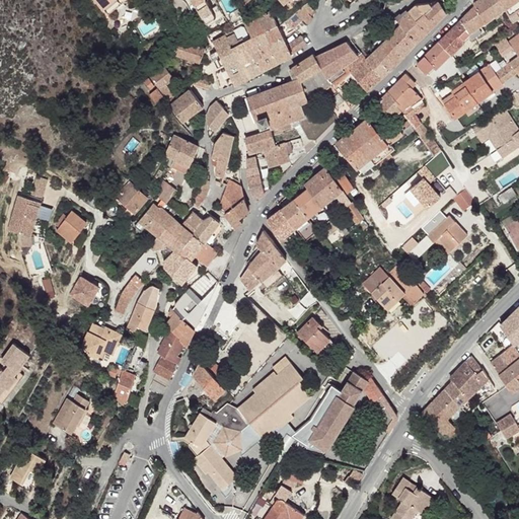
[(90,0),(113,21),(133,0),(90,0)]
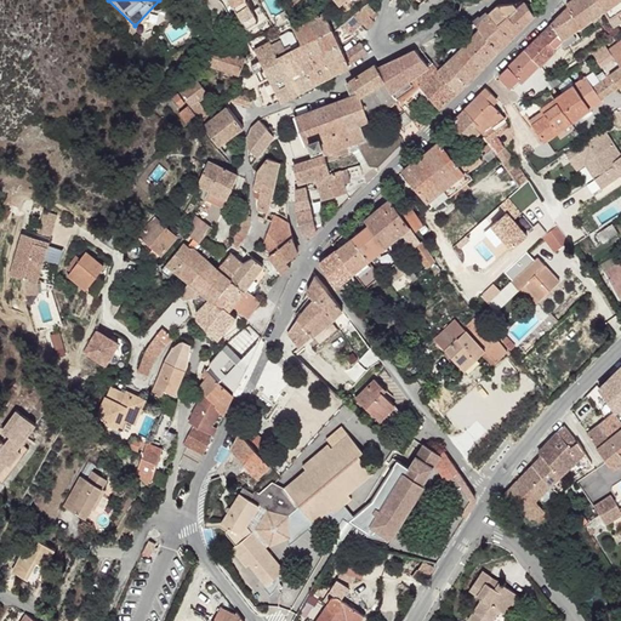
[(256,0),(243,0),(239,4),(249,13),(260,4),(256,0)]
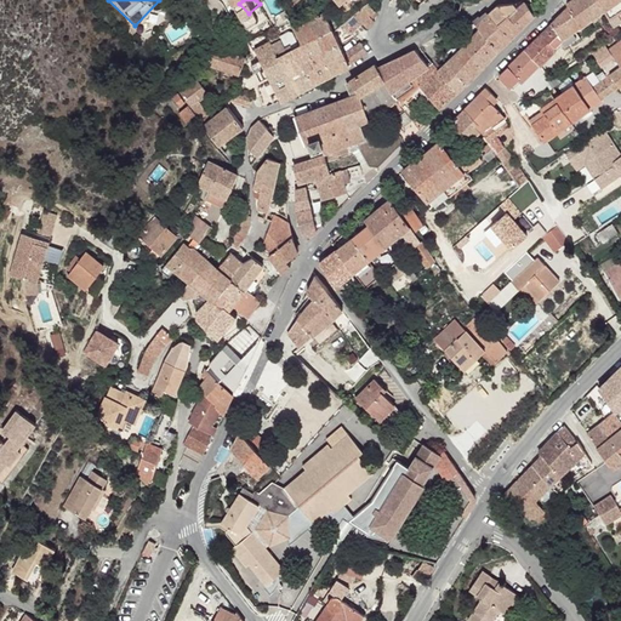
[(598,0),(575,0),(569,6),(570,9),(580,24),(604,10),(598,0)]
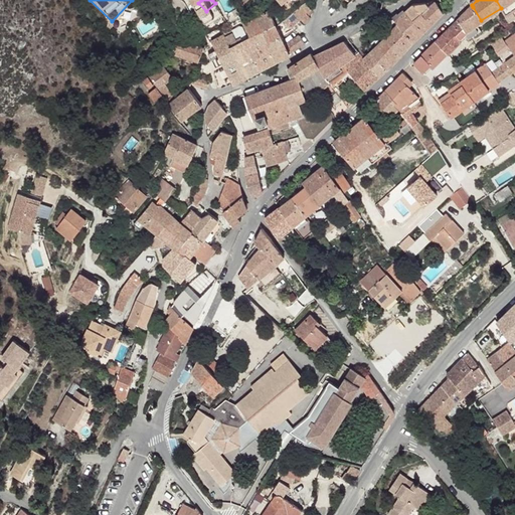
[(514,0),(496,0),(501,8),(504,12),(511,8),(514,14),(514,0)]
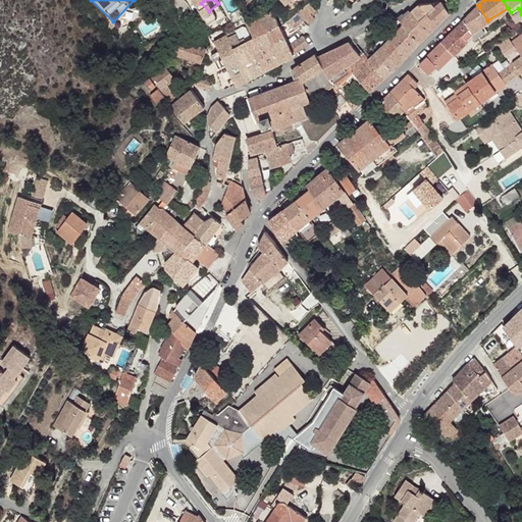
[(432,8),(419,20),(428,32),(448,11),(439,2),(432,8)]
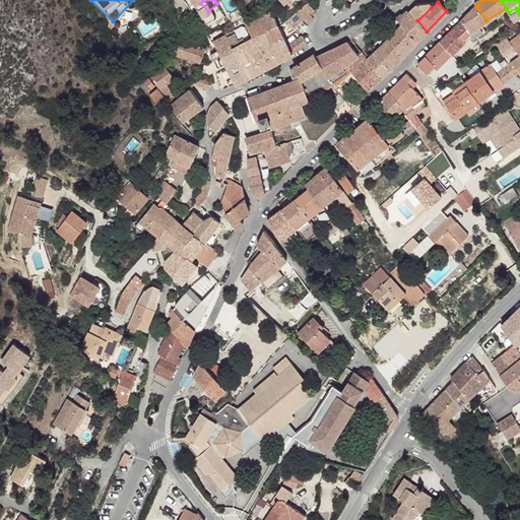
[(307,6),(298,13),(303,18),(307,23),(313,17),(309,12),(314,9),(309,4),(307,6)]
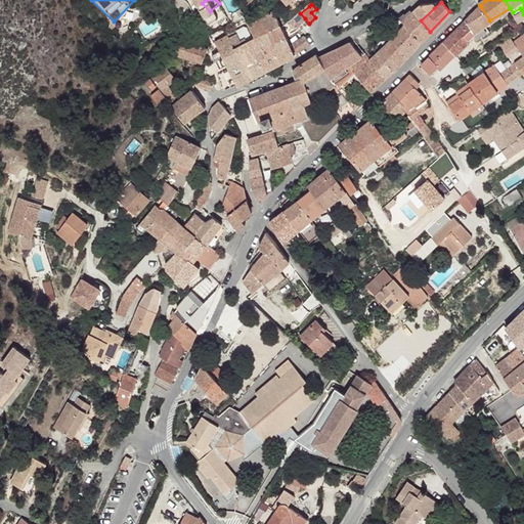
[(420,4),(412,11),(421,20),(434,8),(431,4),(420,4)]
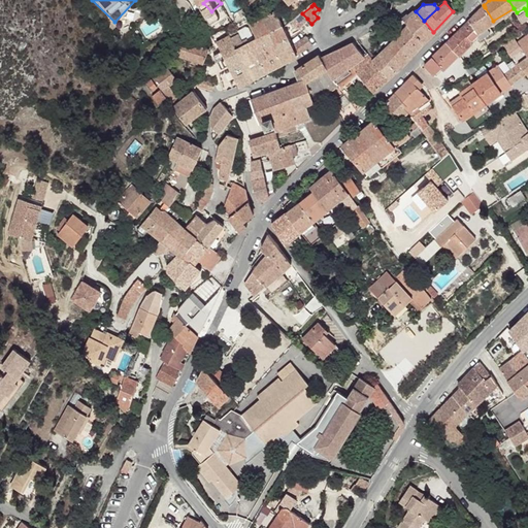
[(467,20),(446,41),(458,54),(460,55),(473,42),(468,36),(475,27),(479,32),(488,26),(491,28),(495,26),(493,21),(485,7),(467,20)]
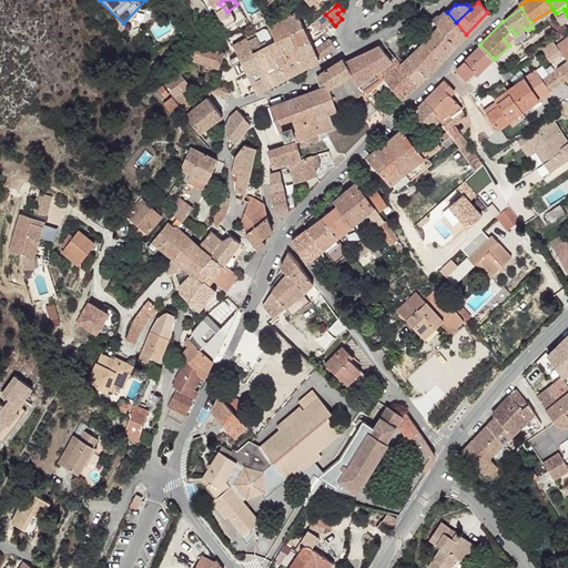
[(564,9),(556,13),(560,20),(567,16),(564,9)]
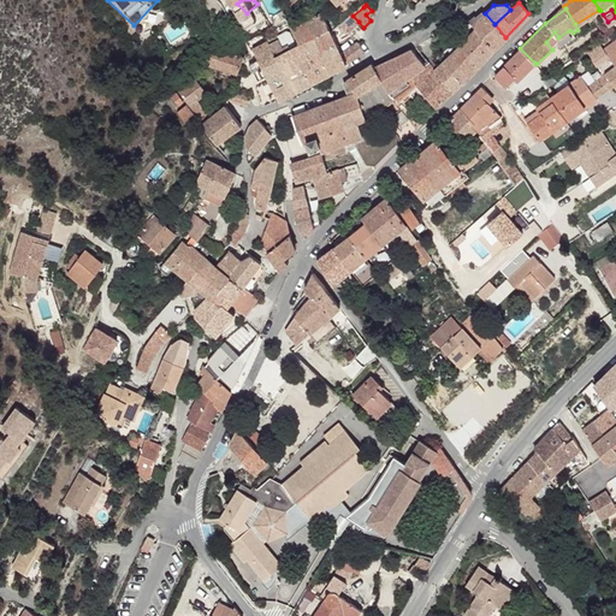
[(323,12),(292,28),(300,41),(306,61),(311,82),(325,73),(342,65),(362,54),(357,43),(343,51),(339,45),(338,42),(332,30),(331,28),(323,12)]
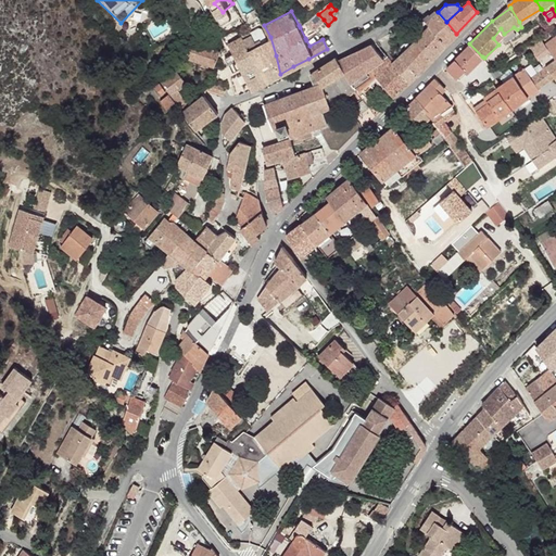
[(438,12),(426,22),(430,27),(445,45),(456,34),(446,22),(438,12)]
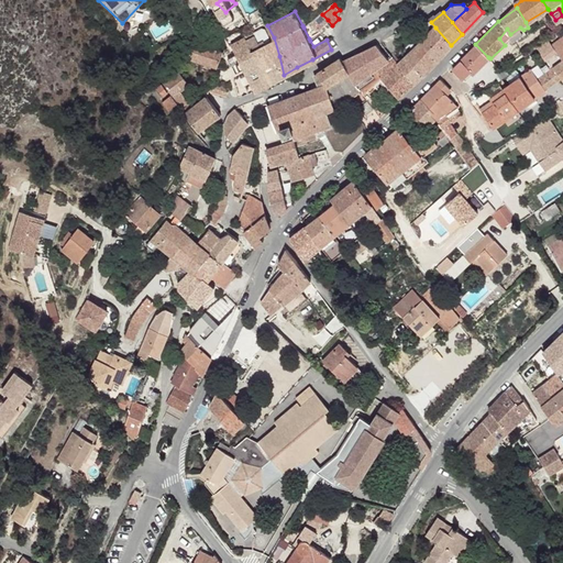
[(319,15),(312,21),(319,28),(328,20),(322,14),(319,15)]
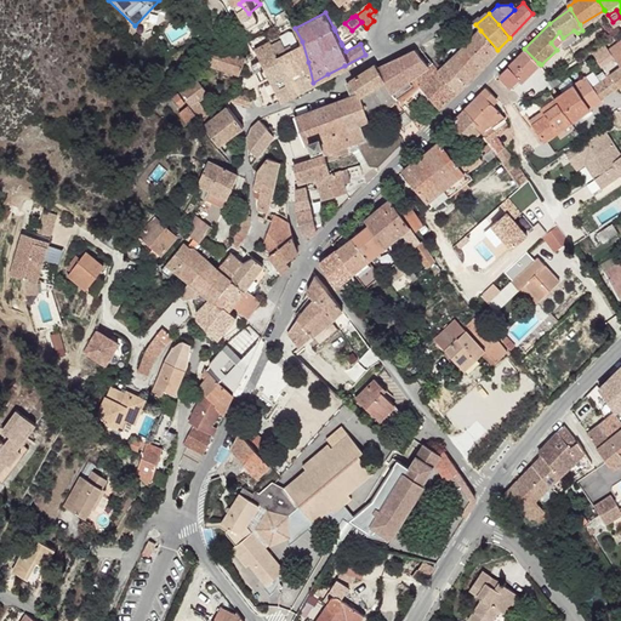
[(200,27),(205,33),(214,28),(209,21),(200,27)]
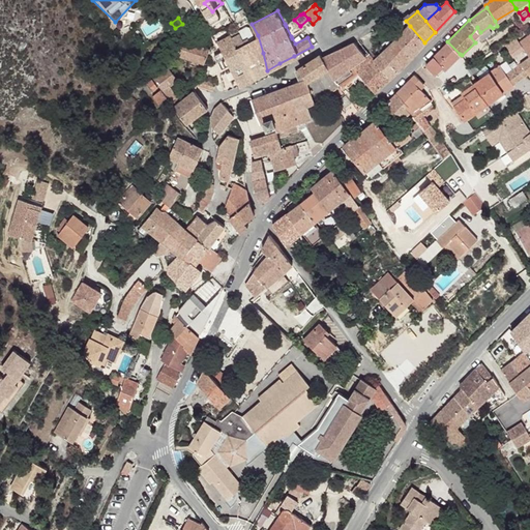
[(252,24),(230,36),(236,47),(258,35),(252,24)]
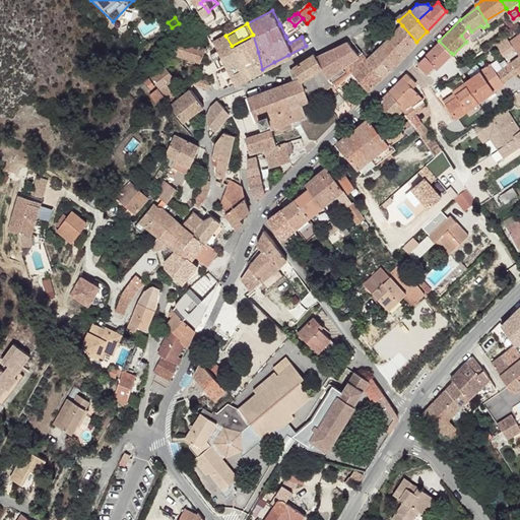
[(402,25),(388,40),(403,56),(412,47),(416,42),(402,25)]
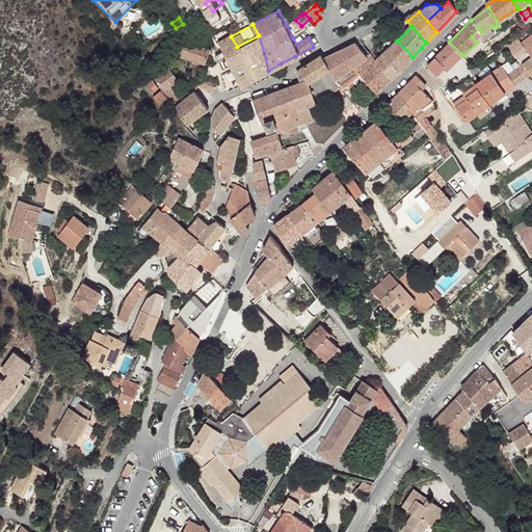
[(237,47),(231,36),(223,52),(216,57),(221,65),(229,61),(234,71),(247,62),(264,53),(259,35),(237,47)]
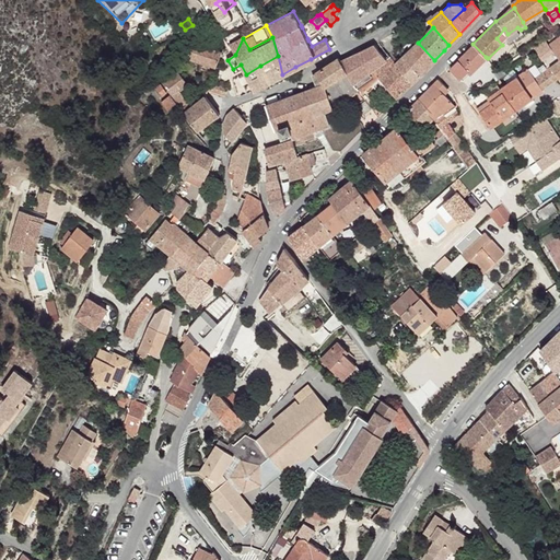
[(418,43),(405,55),(410,62),(409,63),(420,74),(434,60),(418,43)]
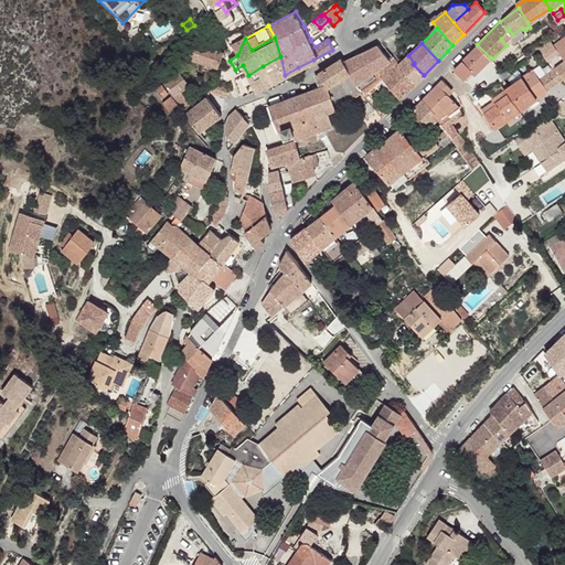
[(477,44),(454,67),(465,77),(476,67),(478,70),(490,57),(477,44)]
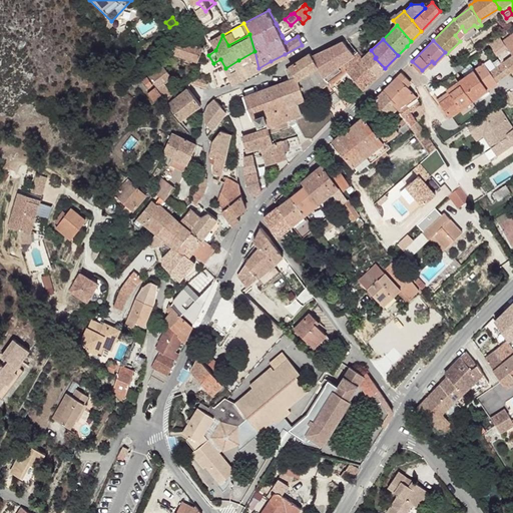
[(344,41),(314,57),(320,67),(324,74),(342,62),(354,53),(344,41)]
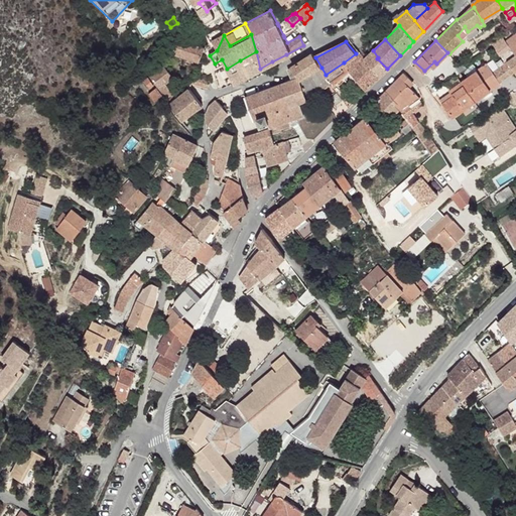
[(180,42),(173,55),(199,63),(201,59),(207,49),(180,42)]
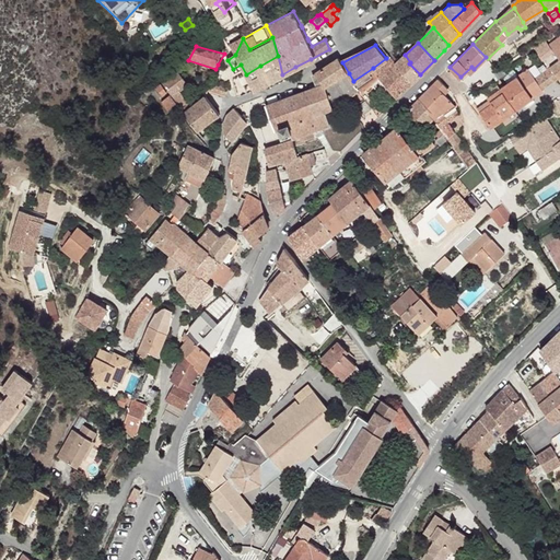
[(278,56),(260,66),(269,81),(282,74),(278,56)]
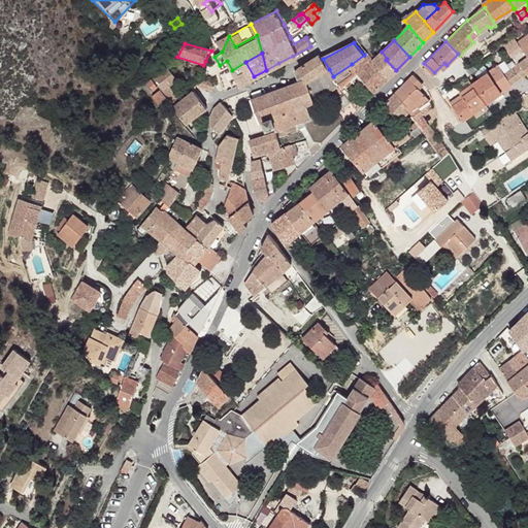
[(364,55),(352,64),(354,66),(358,71),(357,72),(372,90),(387,77),(373,61),(374,60),(367,53),(364,55)]
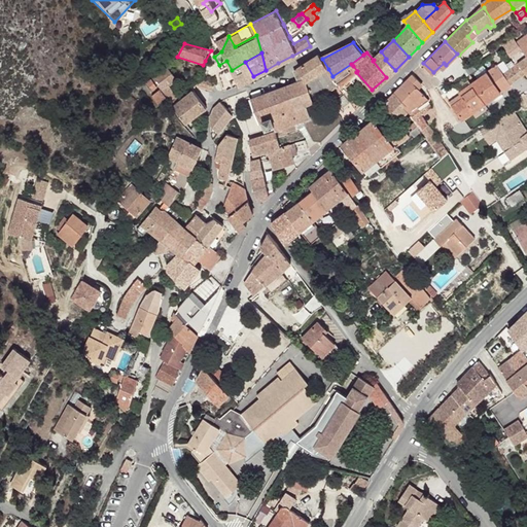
[(373,61),(386,77),(395,70),(385,60),(380,54),(374,60),(373,61)]
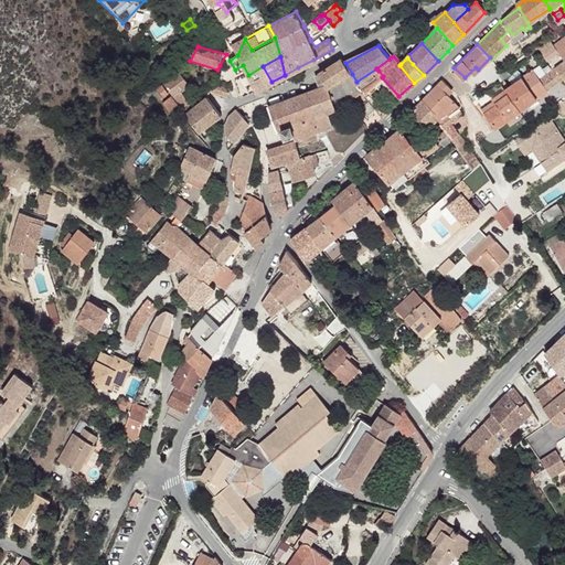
[(329,66),(319,71),(323,82),(324,84),(326,87),(352,74),(345,63),(342,59),(329,66)]
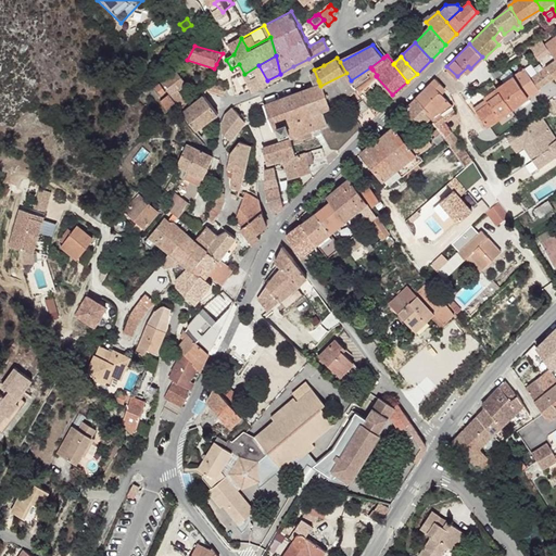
[(555,59),(536,72),(542,81),(555,72),(555,59)]
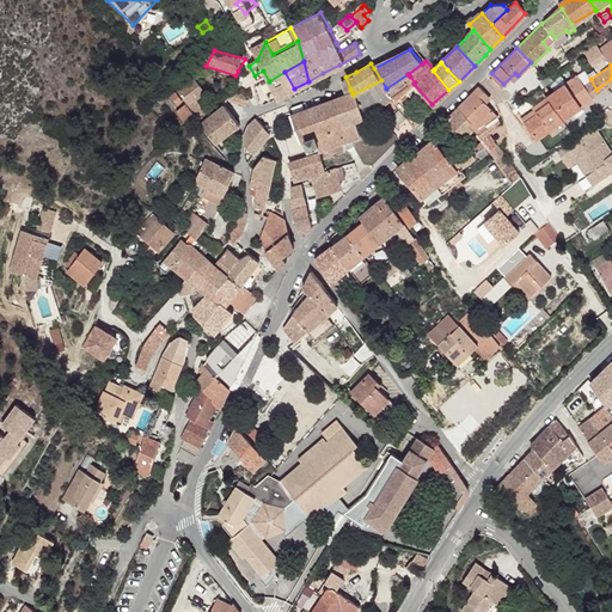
[(285,72),(269,81),(273,87),(267,91),(271,101),(294,89),(285,72)]
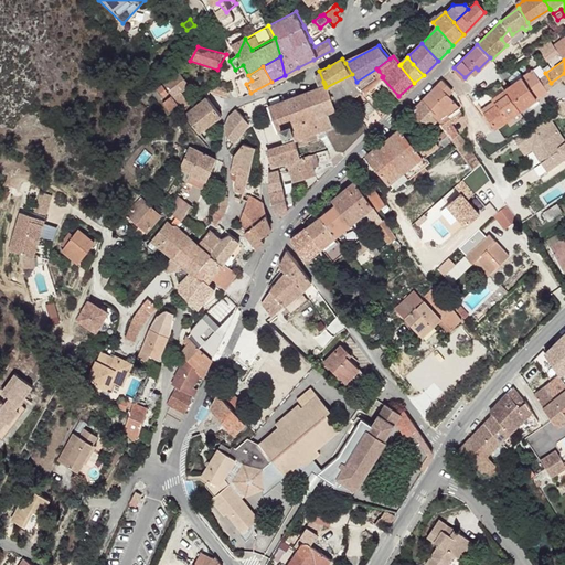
[(298,67),(285,75),(287,78),(300,71),(298,67)]
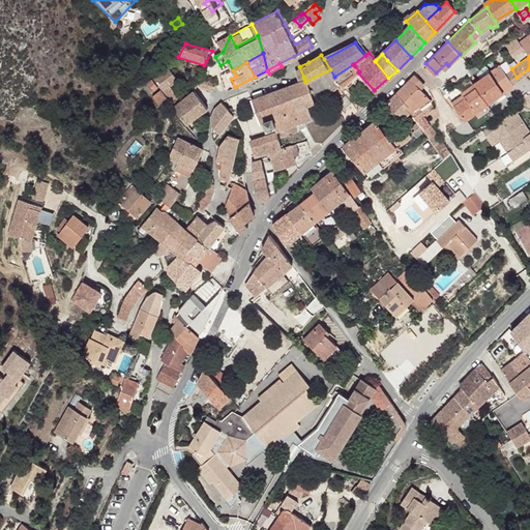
[(162,69),(149,82),(168,101),(176,95),(167,86),(172,80),(162,69)]
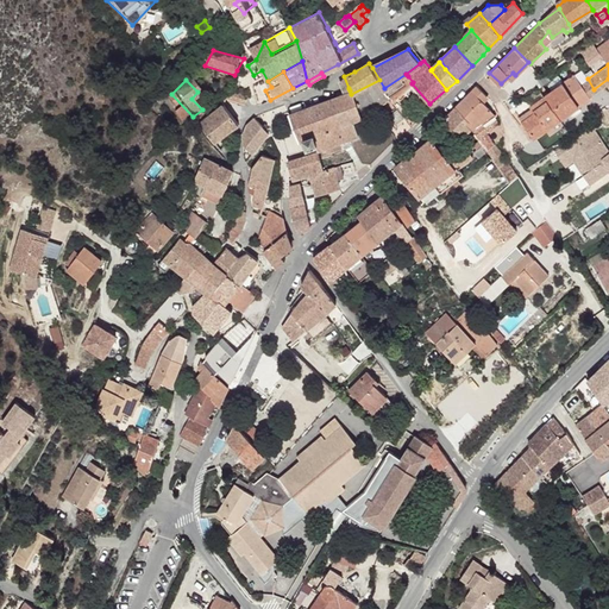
[(380,80),(351,94),(360,117),(390,96),(388,92),(384,88),(380,80)]
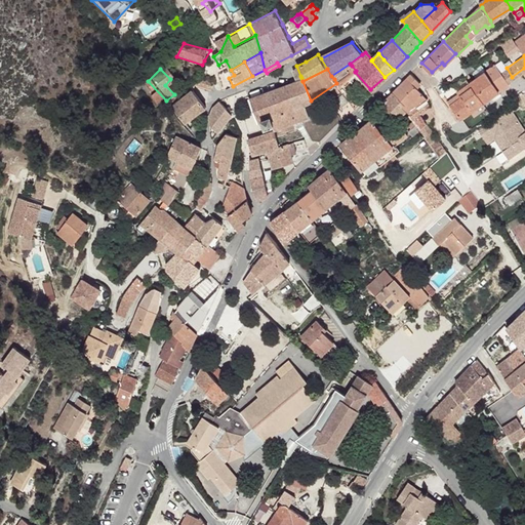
[(265,70),(252,76),(253,80),(267,73),(265,70)]
